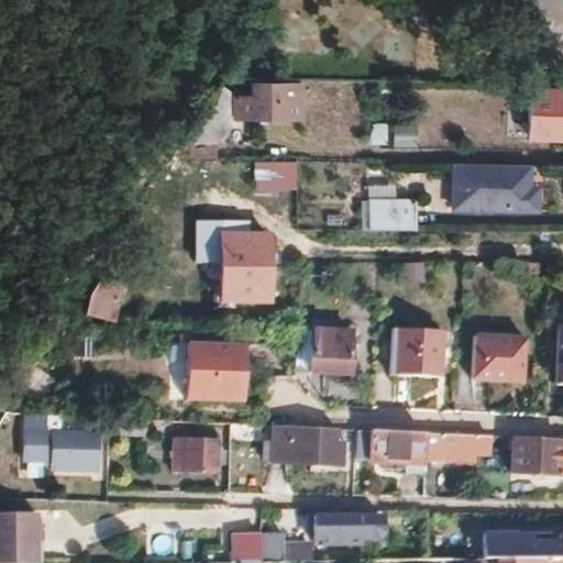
[(234,90),(233,118),(299,118),(300,84),(255,83),(255,86),(234,86),(234,90)]
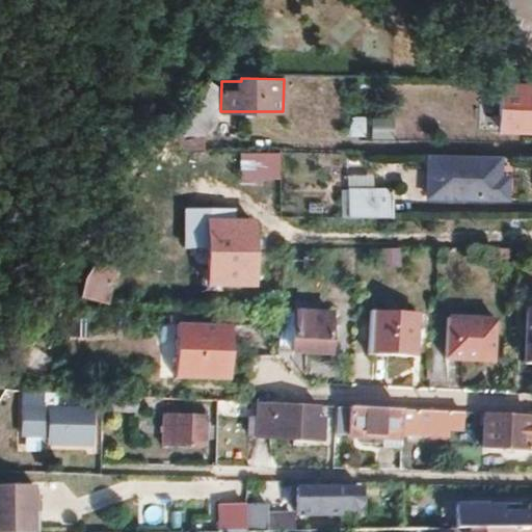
[(468,79),(467,90),(475,90),(476,79),(468,79)]
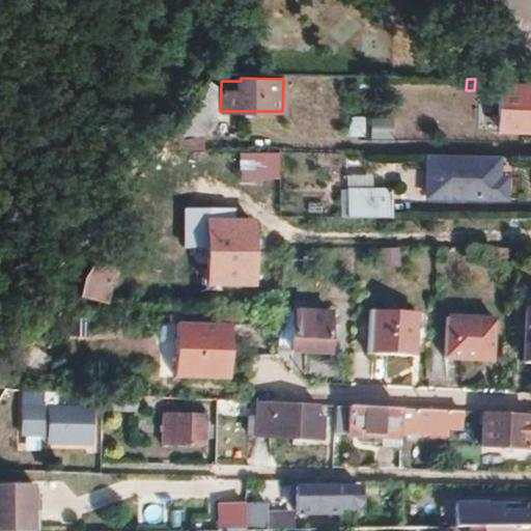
[(215,81),(179,134),(182,134),(207,134),(220,112),(220,111),(221,85),(215,81)]
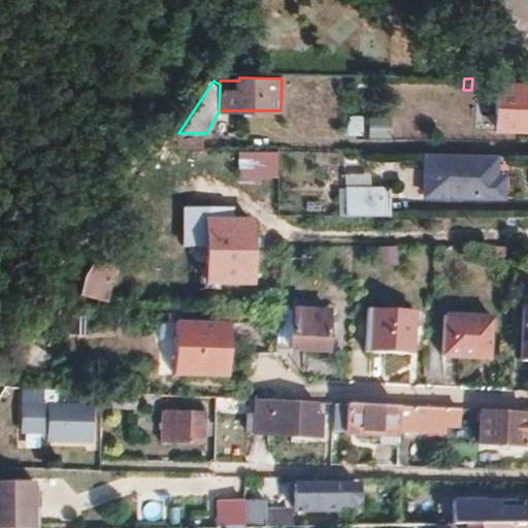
[(527,85),(495,84),(493,128),(527,128),(527,85)]
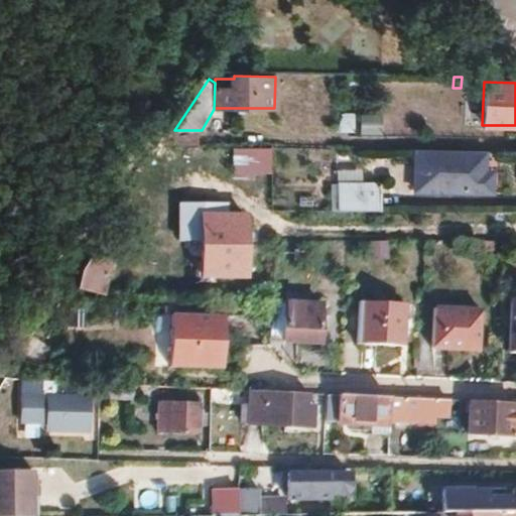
[(337,132),(353,133),(353,113),(338,113),(337,132)]
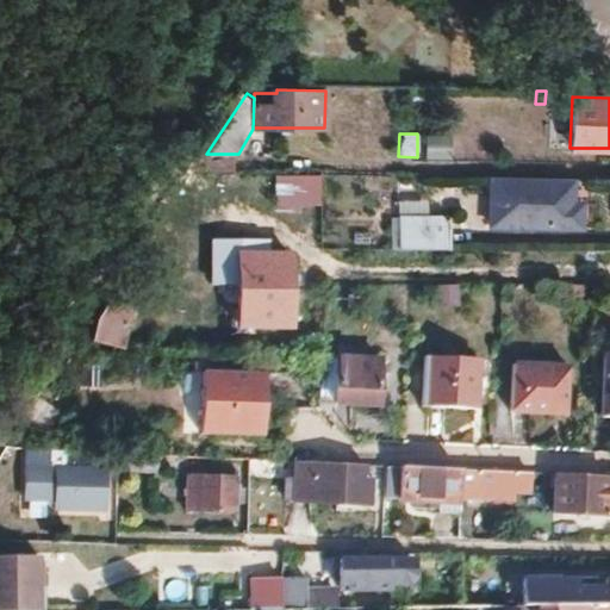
[(423,159),(449,160),(450,136),(424,134),(423,159)]
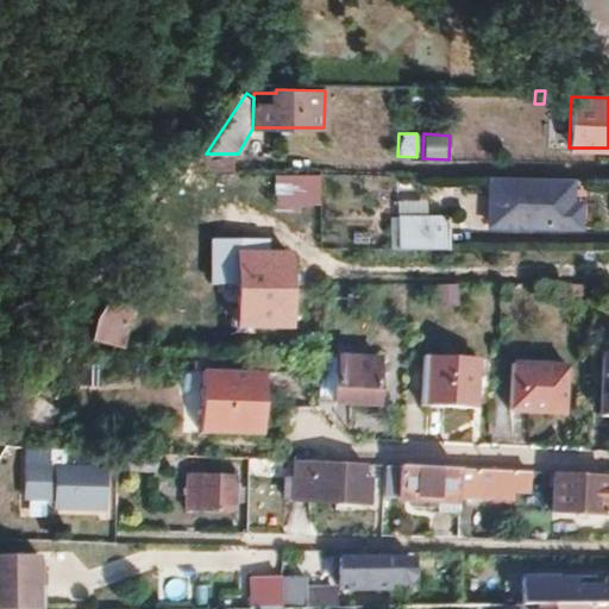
[(208,154),(208,169),(237,170),(238,154),(208,154)]
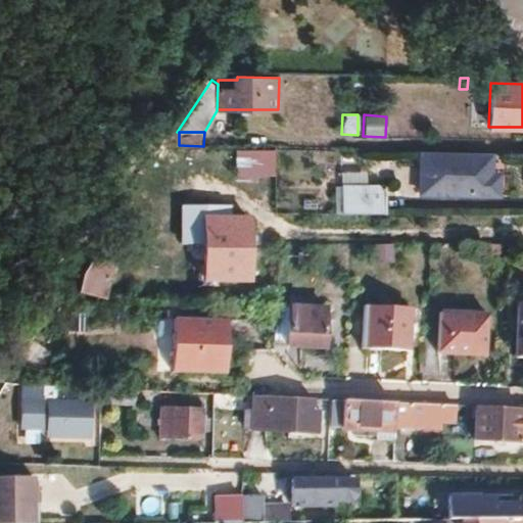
[(274,148),(237,147),(237,183),(274,183),(274,172),(274,150),(274,148)]
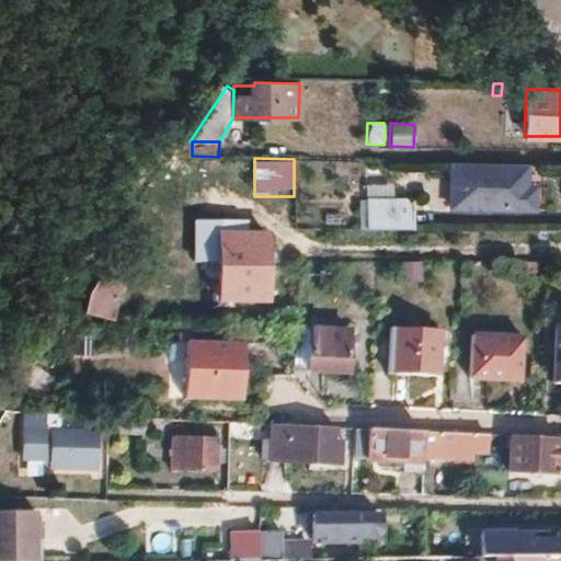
[(451,164),(448,206),(521,208),(521,187),(525,187),(526,164),(451,164)]
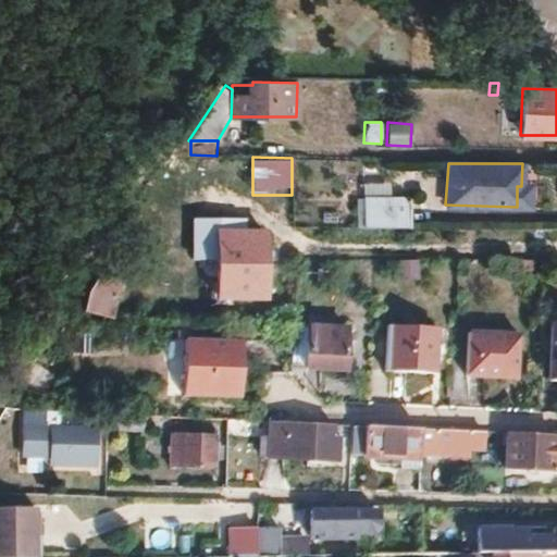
[(387,196),(388,184),(362,182),(361,195),(387,196)]
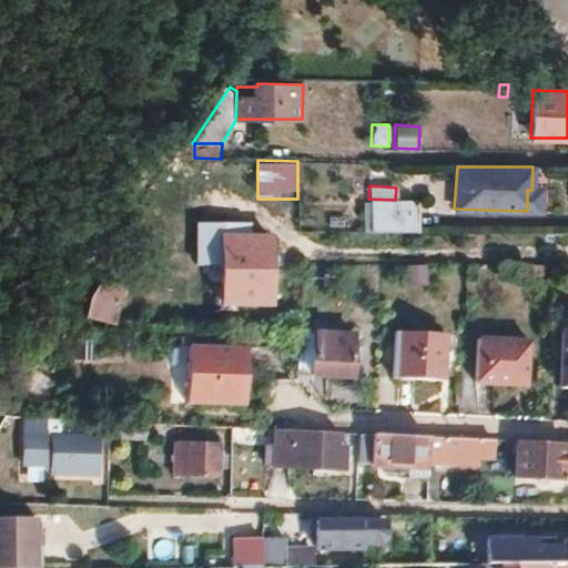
[(527,190),(527,211),(554,211),(554,190),(531,190),(527,190)]
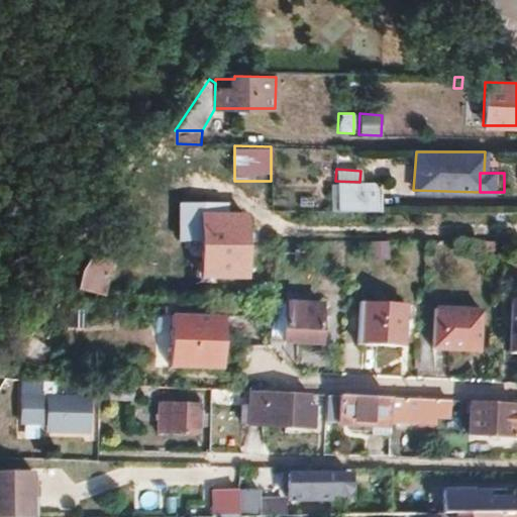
[(379,183),(337,184),(336,210),(379,210),(379,183)]
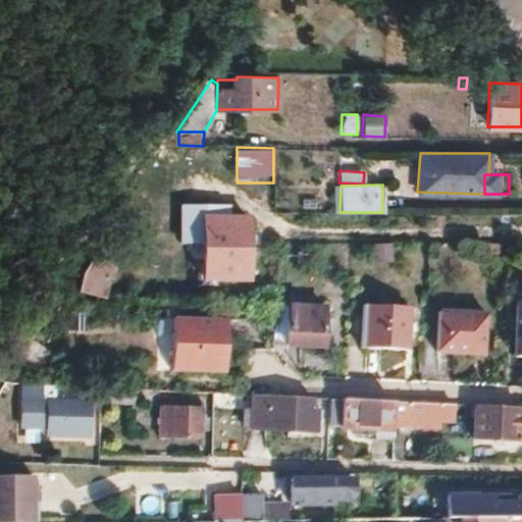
[(205,243),(203,279),(246,280),(248,219),(215,218),(214,242),(205,243)]
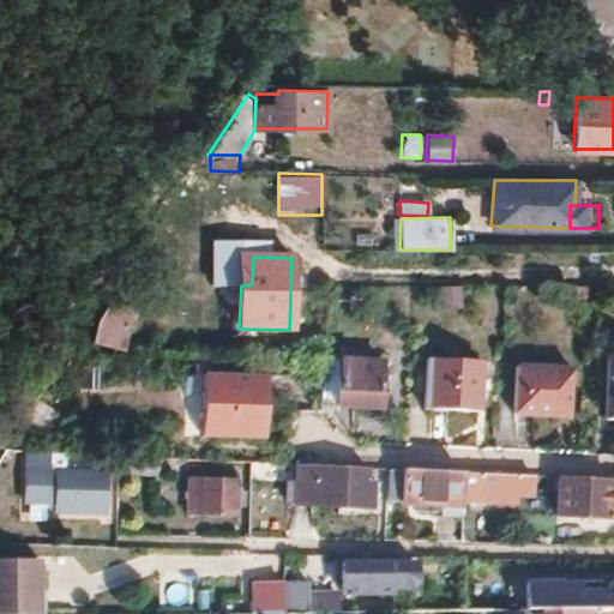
[(92,327),(89,344),(121,350),(128,308),(108,305),(92,327)]
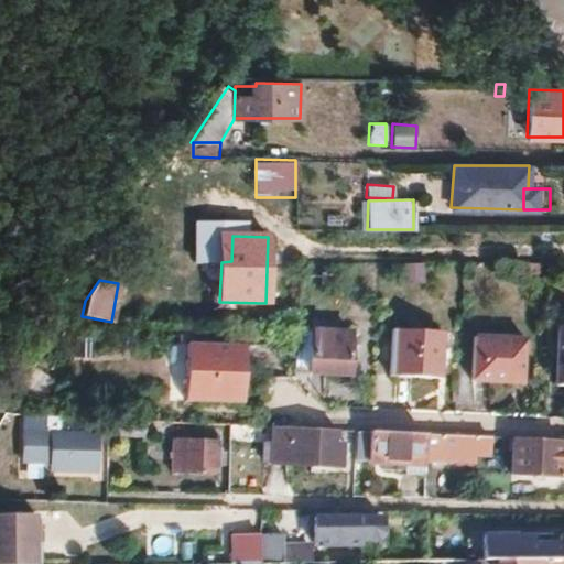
[(295,329),(293,369),(308,369),(308,373),(347,376),(349,332),(295,329)]
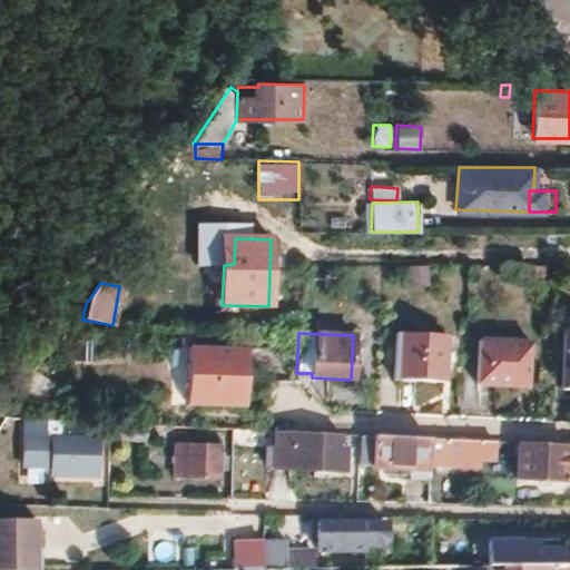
[(395,337),(394,381),(443,384),(445,340),(395,337)]
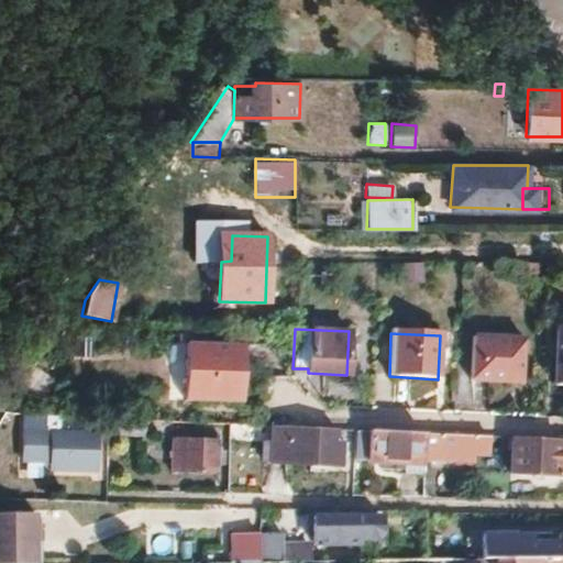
[(472,337),(468,379),(521,383),(523,340),(472,337)]
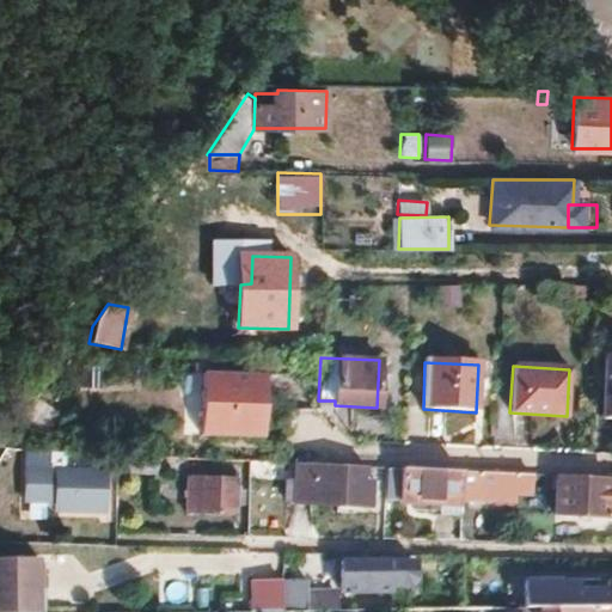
[(184,379),(182,422),(270,426),(273,383),(184,379)]
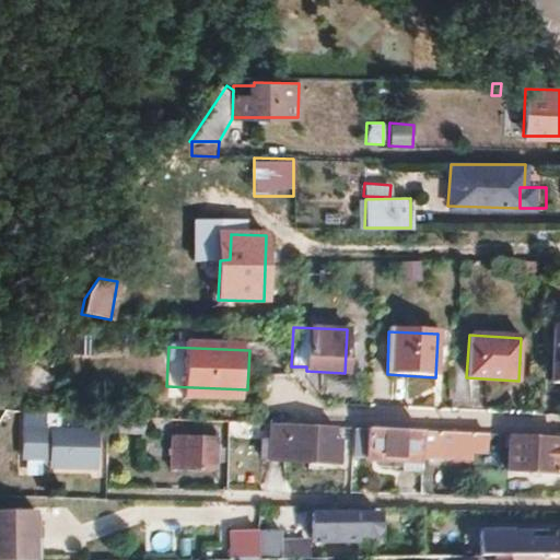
[(48,413),(47,430),(51,430),(50,467),(95,469),(97,430),(107,431),(107,417),(48,413)]
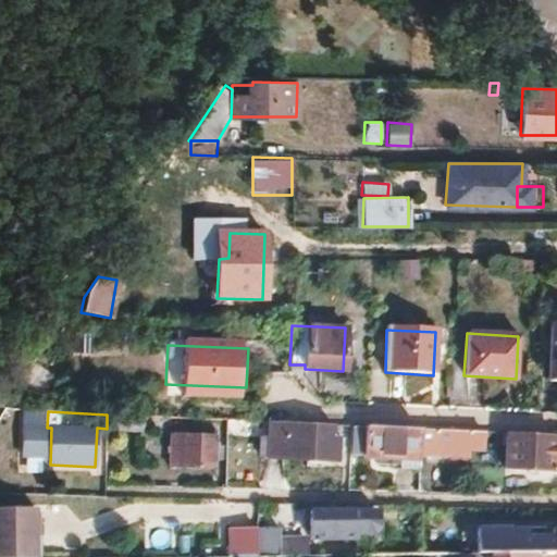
[(111,415),(110,430),(143,431),(144,416),(111,415)]
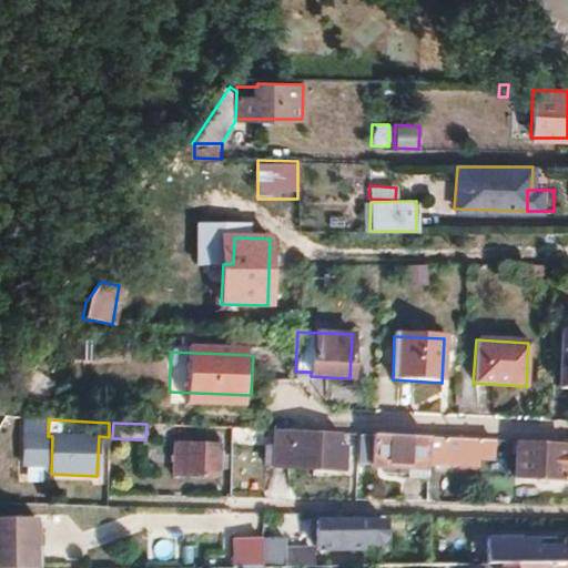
[(264,446),(263,463),(272,464),(272,467),(343,470),(343,446),(334,446),(334,433),(292,432),(274,430),(272,446),(264,446)]
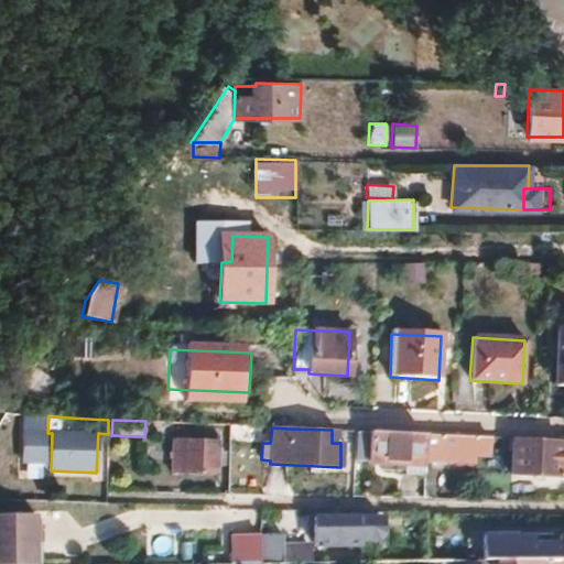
[(172,440),(171,474),(216,475),(217,430),(195,429),(194,441),(172,440)]
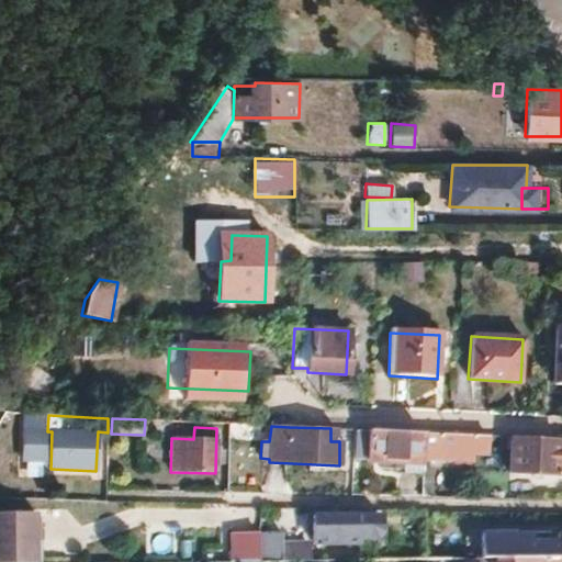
[(352,429),(352,461),(366,461),(367,430),(352,429)]
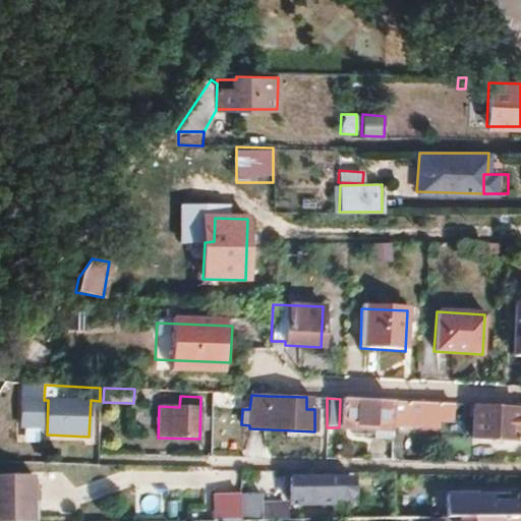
[(340,399),(339,427),(372,428),(371,440),(391,440),(391,426),(392,401),(344,399),(340,399)]
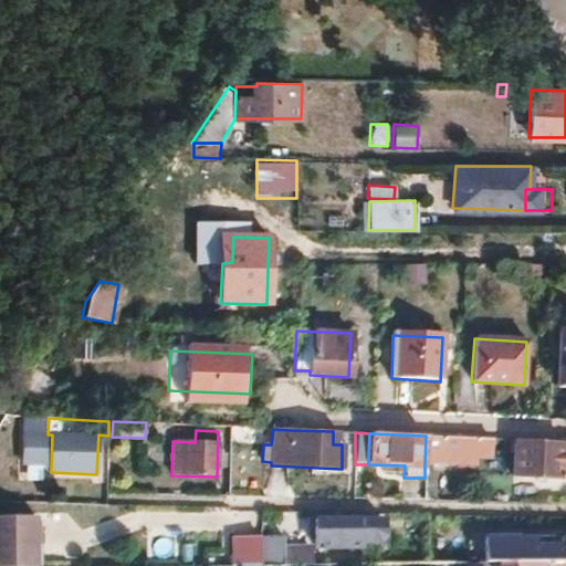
[(426,436),(425,463),(474,465),(474,457),(490,458),(491,439),(454,437),(426,436)]
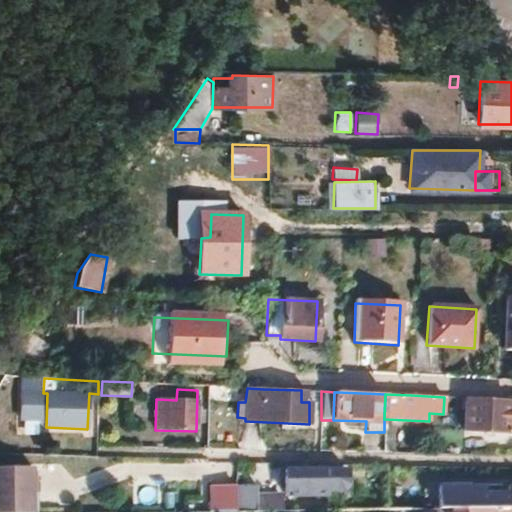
[(465,398),(464,430),(508,432),(510,400),(486,399),(465,398)]
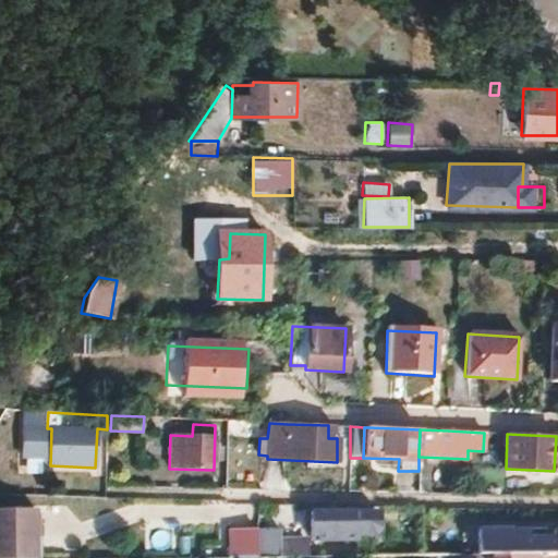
[(37,557),(38,509),(0,509),(0,557),(37,557)]
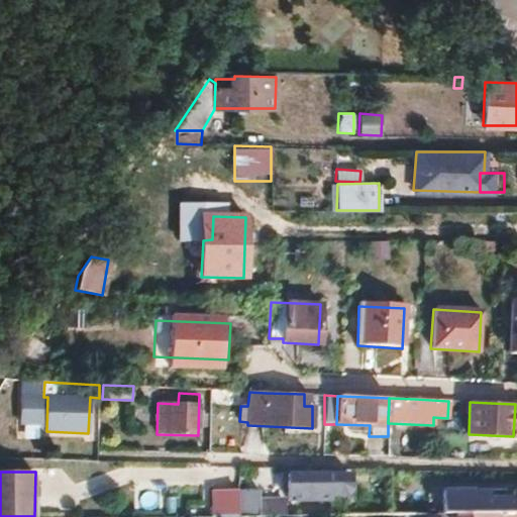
[(90,498),(110,487),(103,474),(83,484),(90,498)]
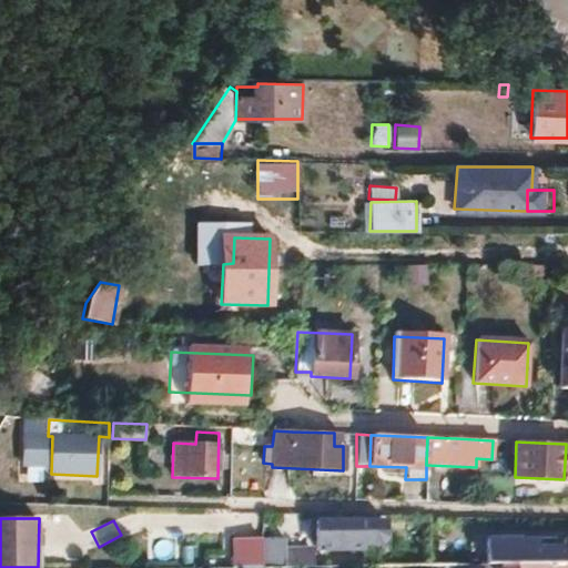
[(314,520),(314,549),(361,549),(361,554),(376,554),(376,545),(383,537),(383,521),(314,520)]
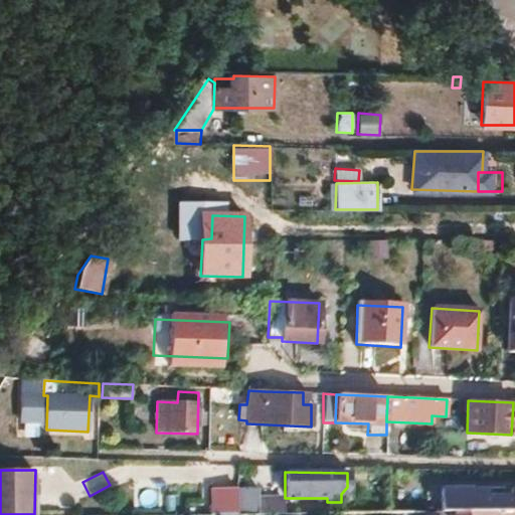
[(210,488),(210,514),(236,514),(235,488),(210,488)]
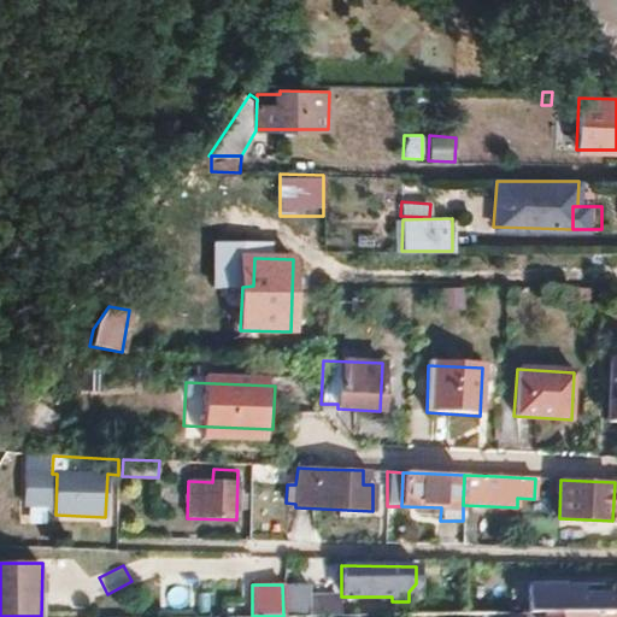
[(309,585),(282,585),(283,616),(338,615),(338,597),(309,595),(309,585)]
